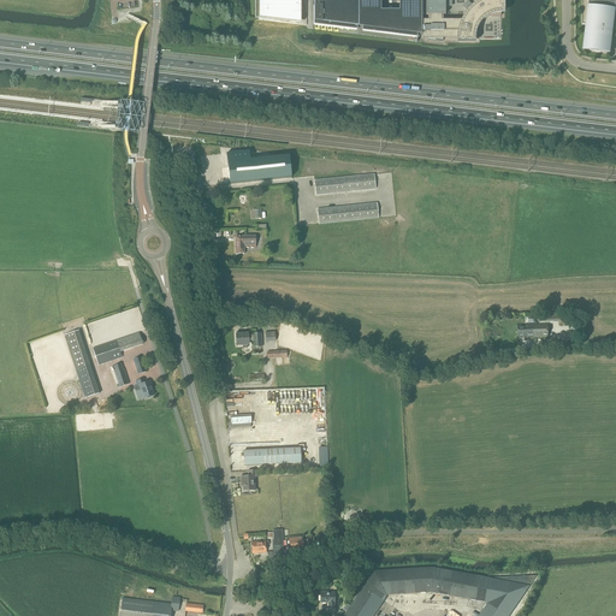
[(276,0),(277,1),(255,1),(256,19),(301,24),(301,1),(295,1),(295,0),(276,0)]
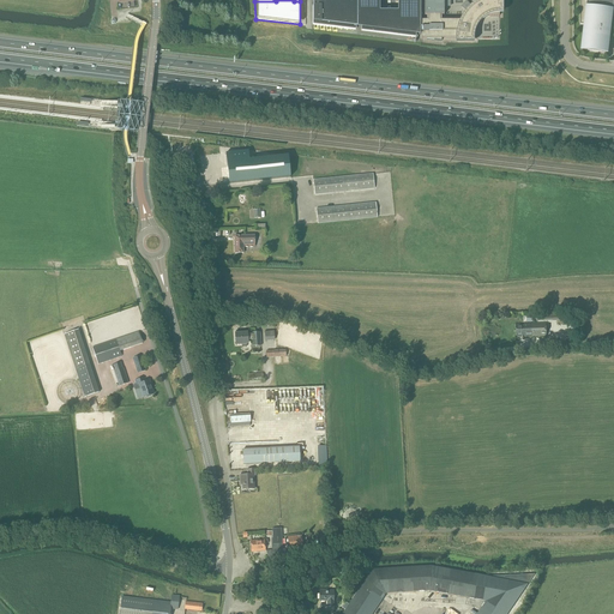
[(311,0),(311,23),(356,29),(356,25),(356,24),(355,0),(311,0)]
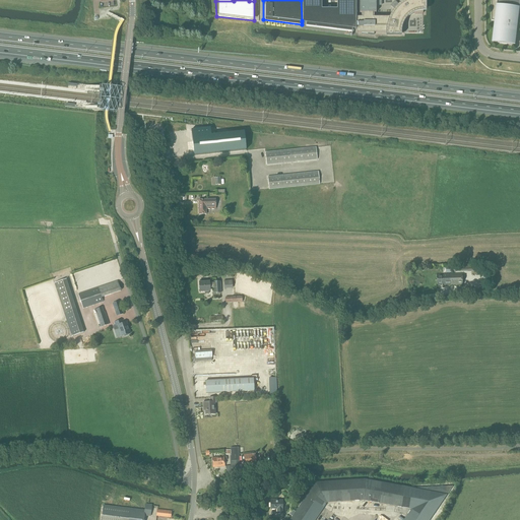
[(321,0),(301,0),(302,20),(302,21),(302,24),(355,31),(355,28),(354,0),(336,0),(336,7),(336,10),(321,10),(321,7),(321,0)]
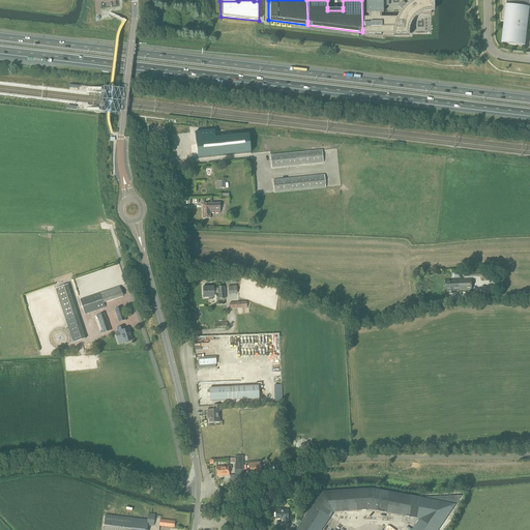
[(366,0),(366,13),(369,13),(369,18),(363,18),(363,34),(369,34),(381,36),(381,34),(411,34),(411,26),(411,24),(412,22),(413,21),(414,20),(416,18),(417,17),(419,16),(420,15),(422,13),(422,15),(431,15),(431,0),(414,0),(412,1),(409,3),(407,5),(405,6),(404,7),(402,9),(401,11),(400,12),(399,15),(396,18),(381,18),(381,13),(383,13),(383,6),(388,6),(388,0),(366,0)]
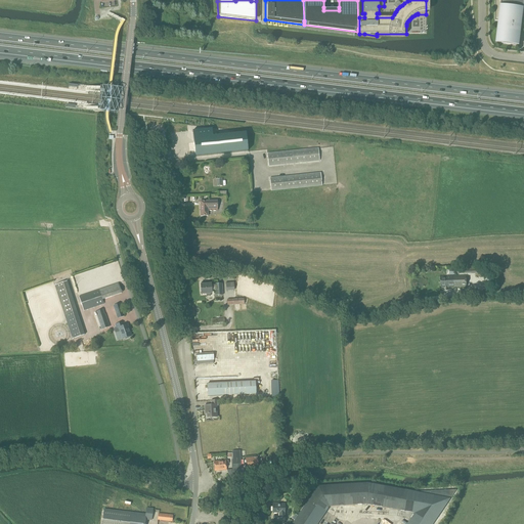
[(519,46),(523,0),(495,0),(495,20),(498,22),(496,43),(519,46)]
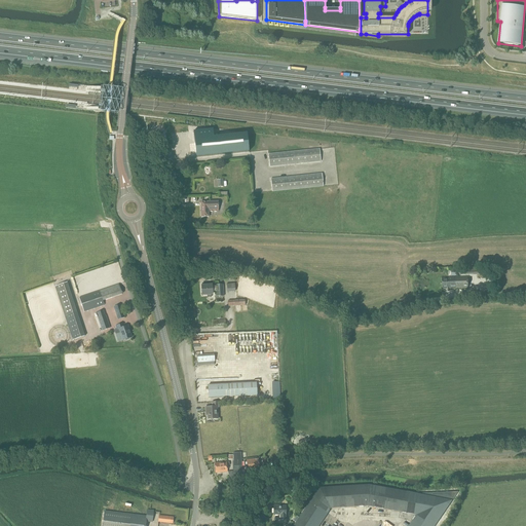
[(214,128),(194,130),(195,142),(196,142),(197,155),(196,156),(196,157),(249,151),(248,133),(216,137),(215,133),(214,133),(214,128)]
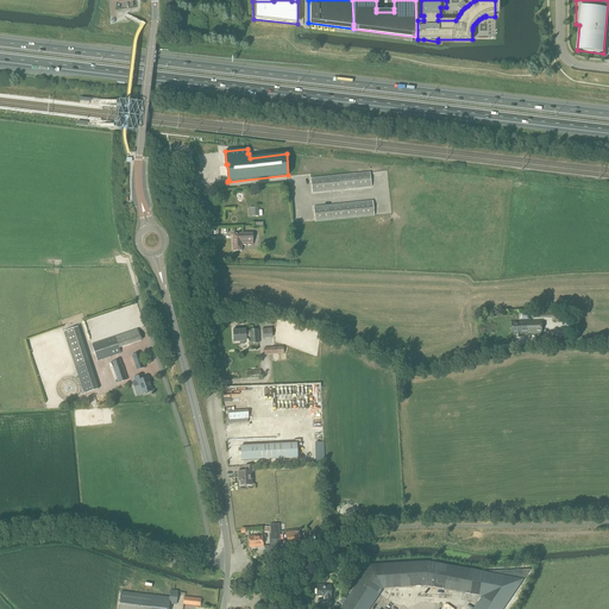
[(370,173),(311,179),(312,193),(371,187),(370,173)]
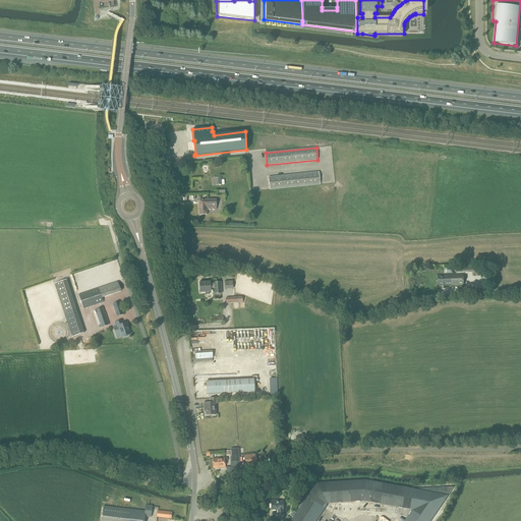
[(319,172),(268,177),(270,190),(321,184),(319,172)]
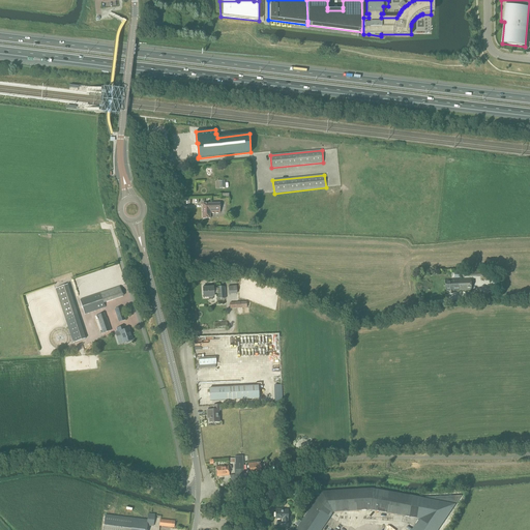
[(214,213),(215,213),(218,213),(221,213),(219,203),(203,204),(203,218),(210,218),(210,213),(211,213),(214,213)]
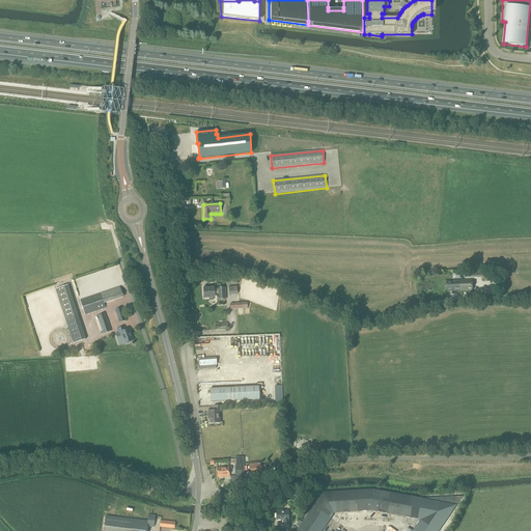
[(472,280),(446,281),(447,291),(451,291),(472,290),(472,280)]
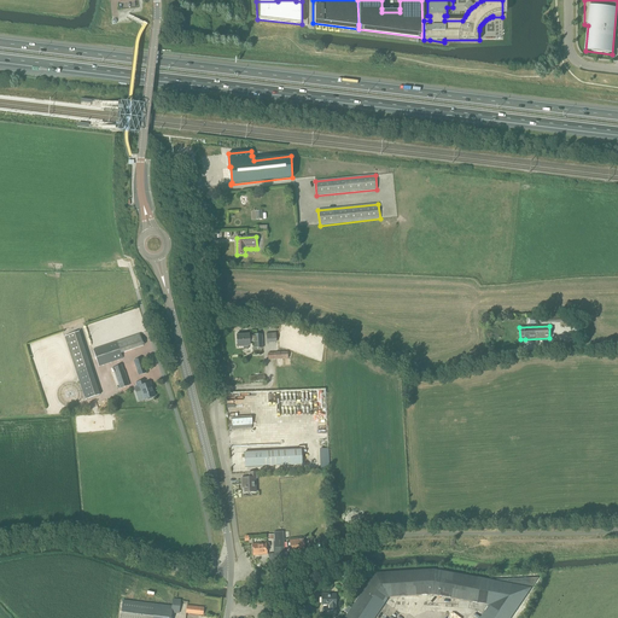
[(65,337),(86,400),(99,395),(79,332),(65,337)]
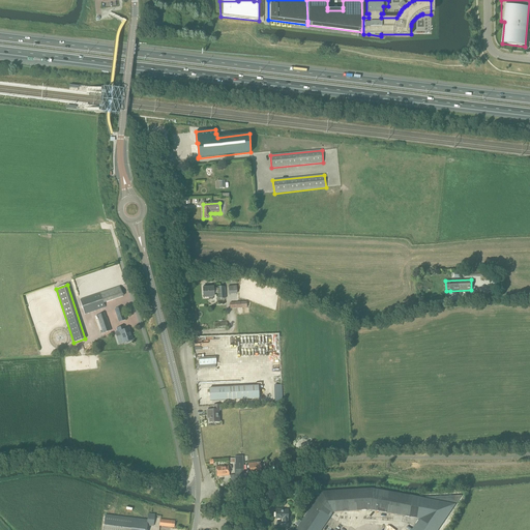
[(204,289),(203,290),(203,291),(204,292),(204,294),(203,295),(204,296),(204,297),(209,297),(209,299),(212,299),(212,297),(213,297),(213,294),(217,294),(217,291),(216,288),(213,288),(208,288),(208,286),(204,286),(204,289)]
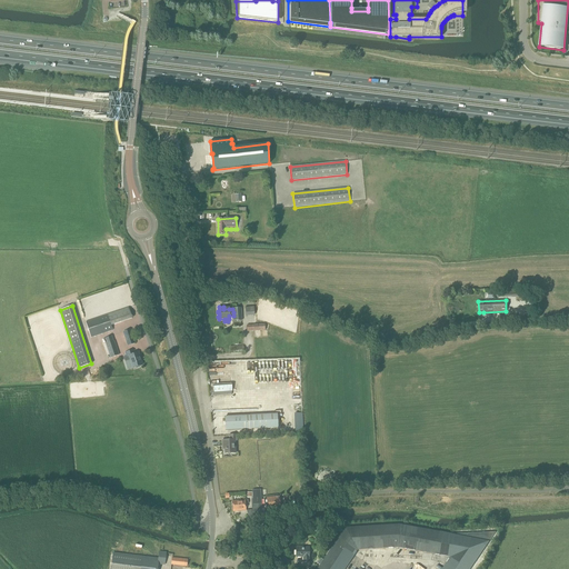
[(91,338),(112,330),(111,326),(132,318),(128,308),(107,315),(86,322),(91,338)]
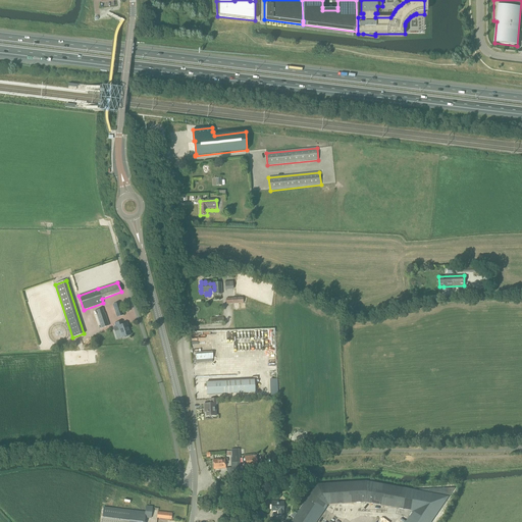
[(221,282),(213,283),(214,286),(214,290),(214,295),(222,294),(221,282)]
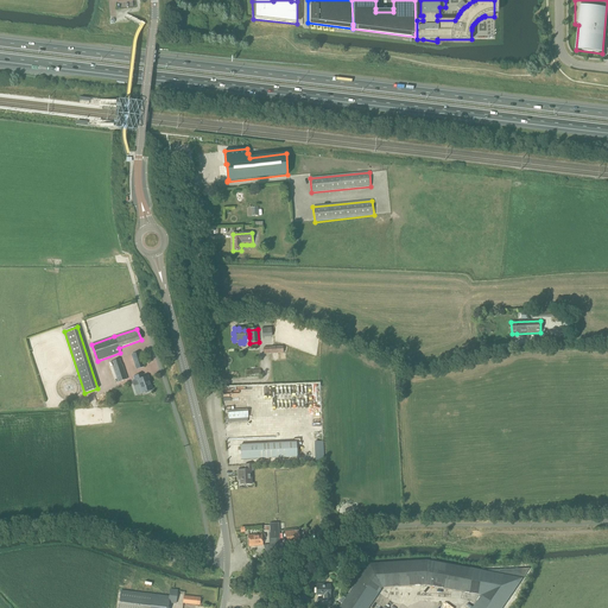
[(140,355),(132,358),(135,367),(144,365),(140,355)]
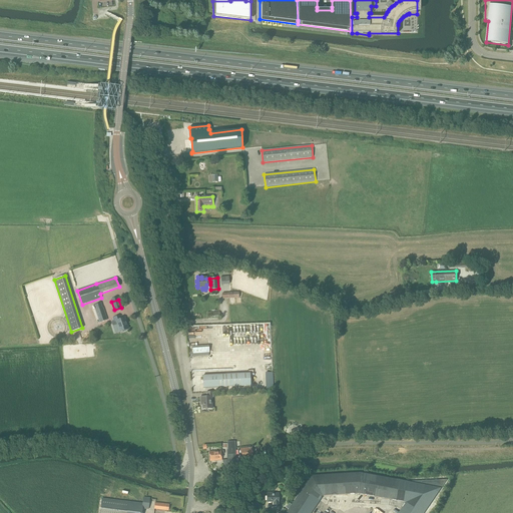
[(107,320),(103,308),(102,309),(100,304),(94,306),(99,323),(107,320)]
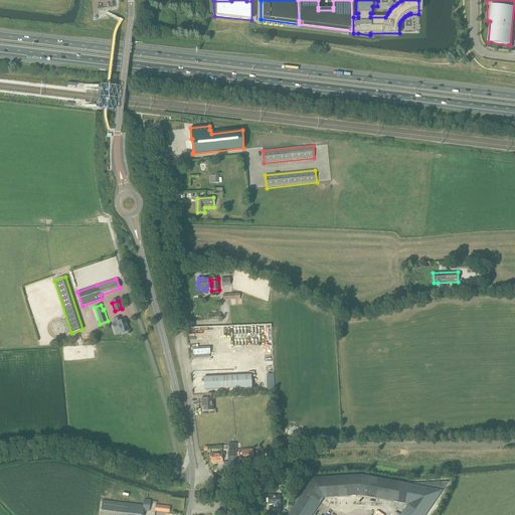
[(115,323),(112,324),(116,335),(129,331),(125,319),(122,320),(121,317),(120,317),(113,320),(115,323)]
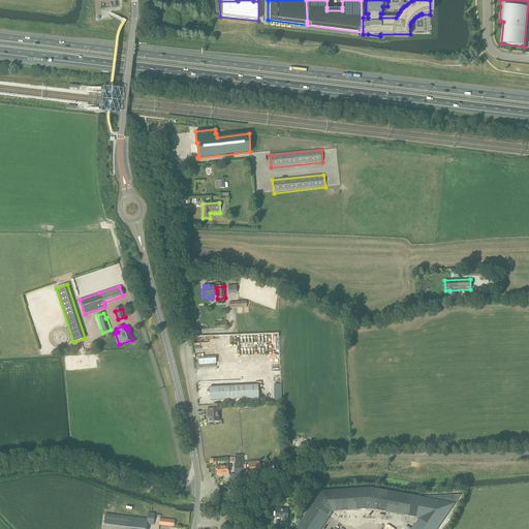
[(274,384),(274,402),(282,402),(281,384),(274,384)]
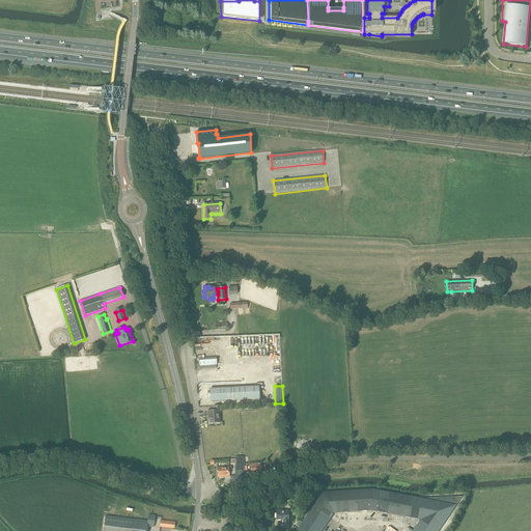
[(258,387),(210,389),(211,401),(259,399),(258,387)]
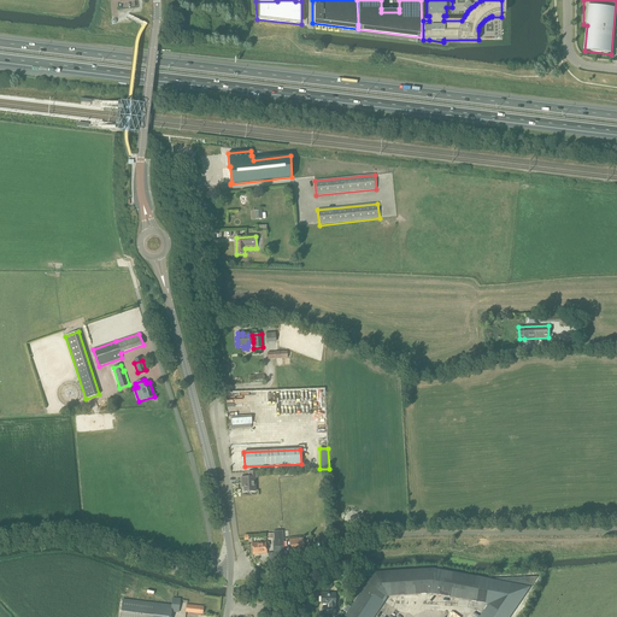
[(241,479),(241,483),(244,483),(244,492),(256,492),(254,477),(257,477),(257,472),(248,472),(248,477),(241,479)]
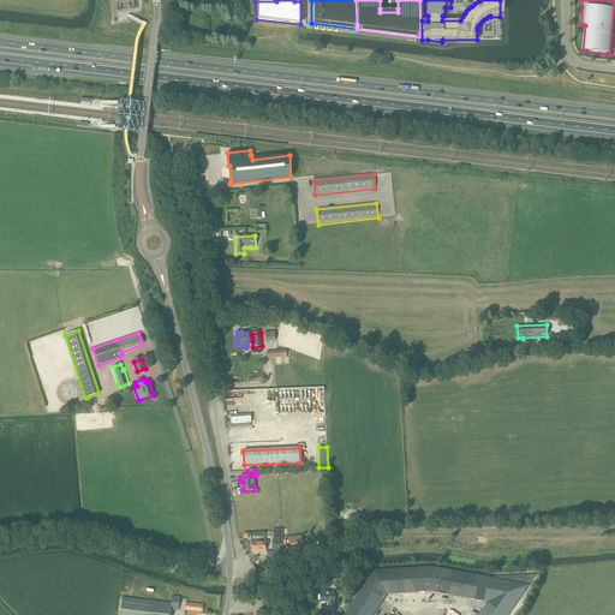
[(297,482),(297,477),(286,476),(286,479),(292,481),(292,487),(294,488),(294,482),(297,482)]
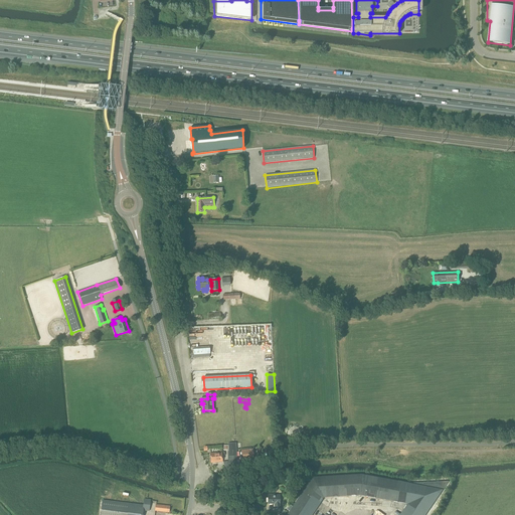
[(229,469),(237,469),(236,444),(228,444),(228,446),(227,446),(224,446),(224,451),(228,450),(228,452),(227,452),(228,462),(223,462),(225,470),(229,469)]
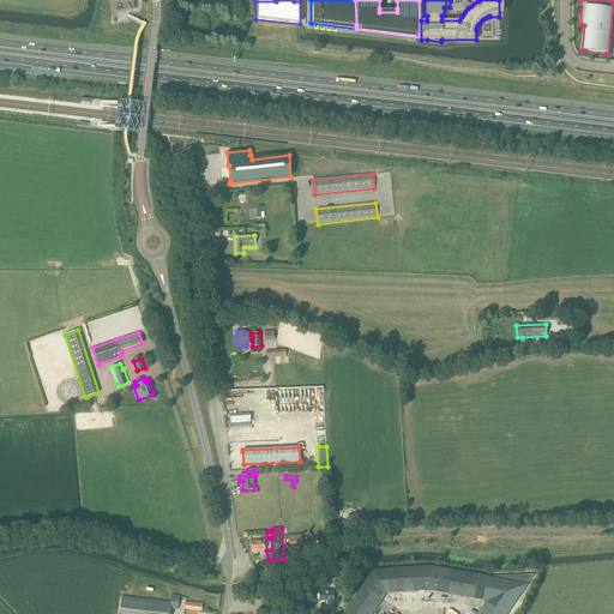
[(288,537),(284,539),(286,545),(288,545),(288,549),(289,549),(302,548),(301,536),(288,537)]
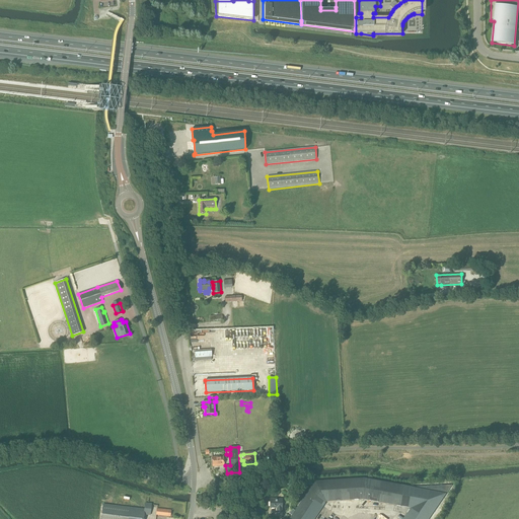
[(224,466),(224,462),(225,462),(225,459),(223,460),(223,456),(212,457),(213,467),(224,466)]
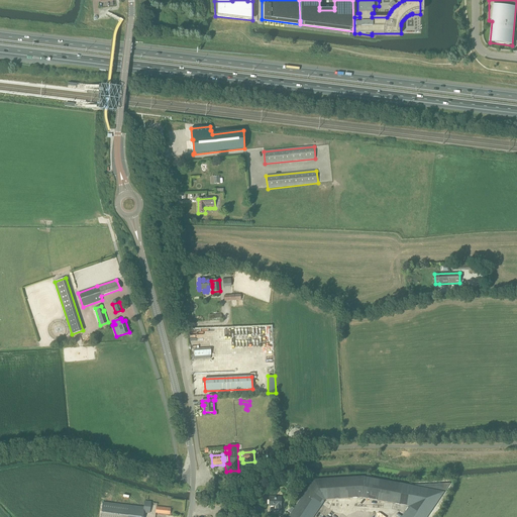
[(291,514),(288,516),(313,516),(325,500),(362,498),(409,506),(402,516),(427,516),(444,492),(450,484),(410,486),(363,477),(314,480),(294,509),(291,514)]
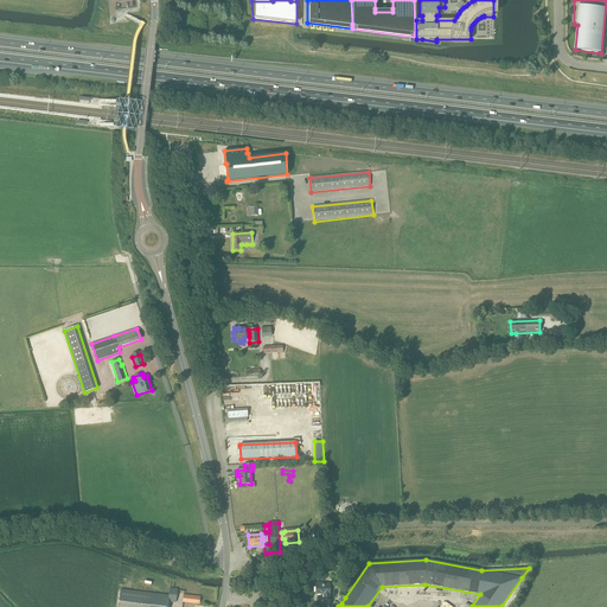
[(317,586),(317,594),(324,594),(324,599),(330,599),(330,594),(330,585),(325,585),(325,586),(317,586)]
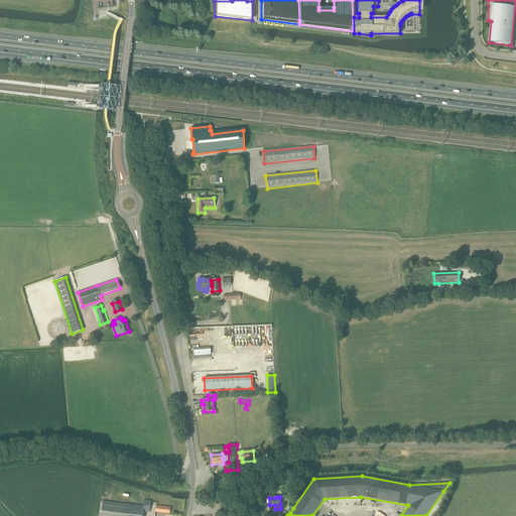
[(131,515),(132,504),(100,501),(98,515),(131,515)]
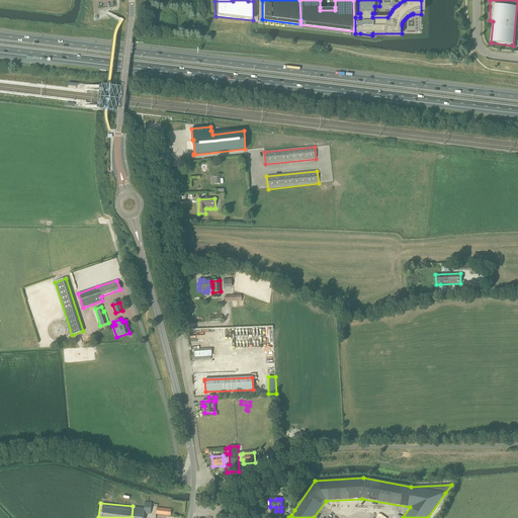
[(147,517),(150,504),(144,503),(141,517),(147,517)]
